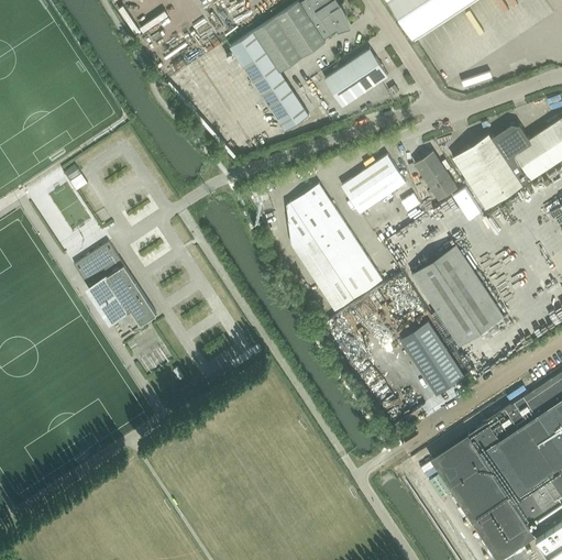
[(339,7),(338,6),(337,7),(332,1),(333,0),(305,0),(299,4),(298,2),(229,47),(285,132),(307,117),(278,74),(324,43),(322,41),(337,31),(337,32),(349,29),(348,24),(346,21),(345,18),(344,14),(342,11),(340,8),(339,7)]
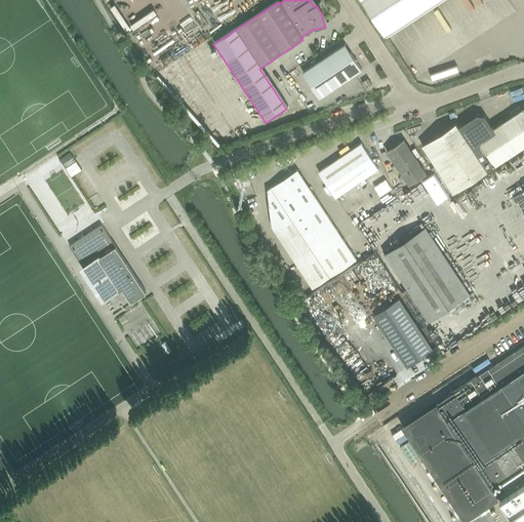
[(359,0),(384,38),(440,0),(359,0)]
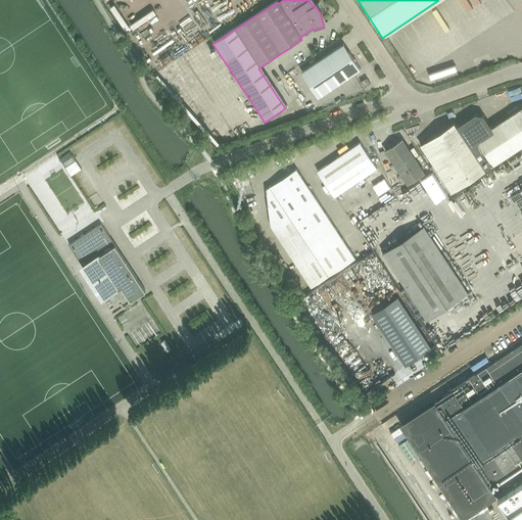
[(393,34),(386,37),(393,53),(400,50),(393,34)]
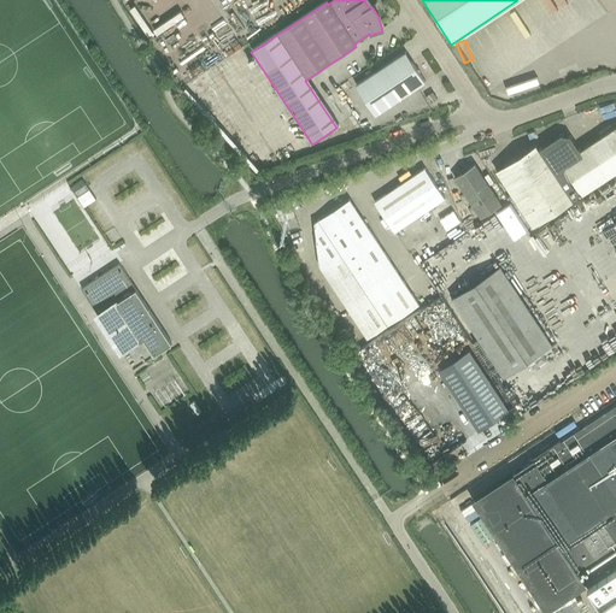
[(227,63),(233,76),(246,70),(239,56),(227,63)]
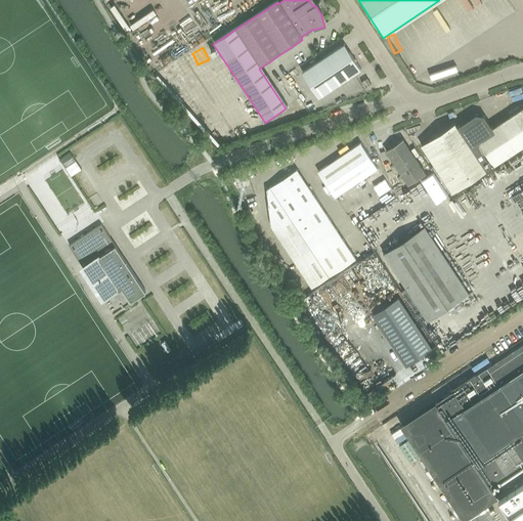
[(301,75),(318,100),(327,94),(360,72),(349,54),(344,47),(301,75)]
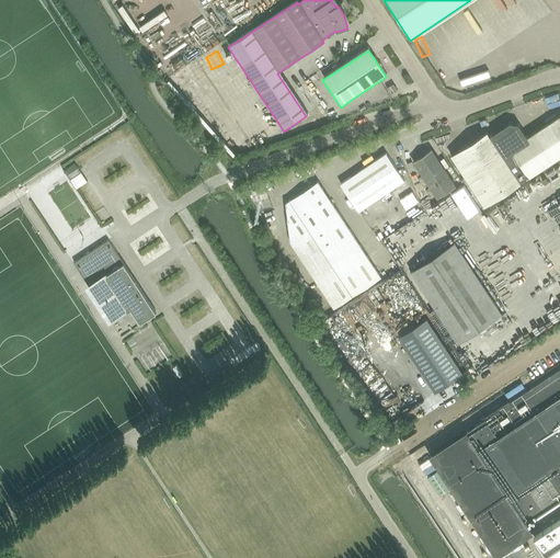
[(230,77),(217,81),(220,95),(228,94),(230,101),(237,100),(230,77)]
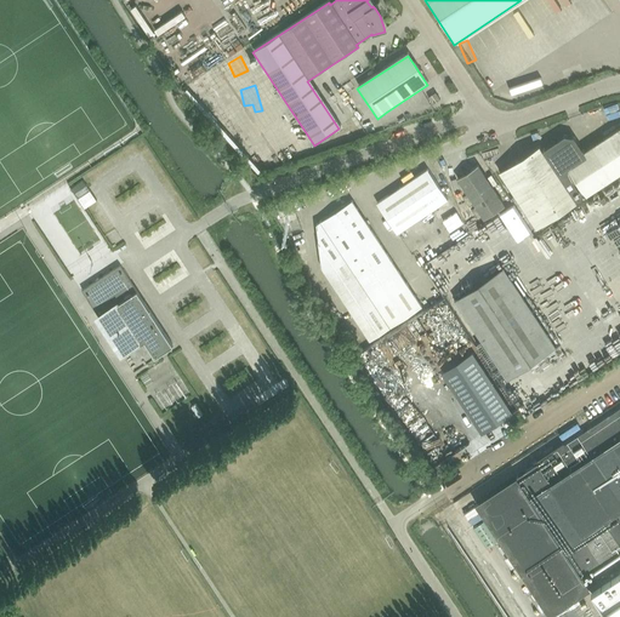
[(439,102),(434,96),(427,101),(431,107),(439,102)]
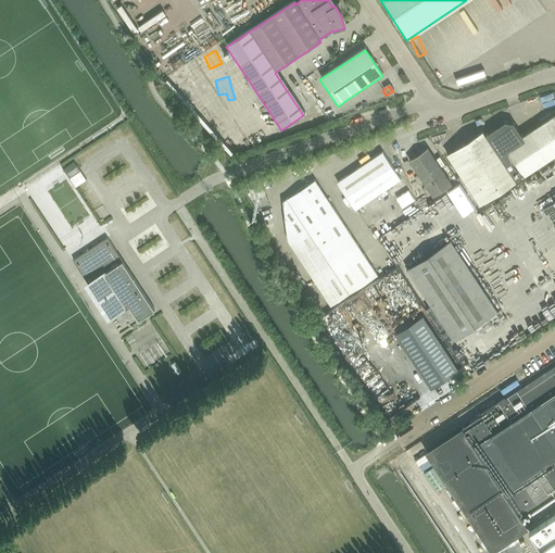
[(328,121),(332,116),(324,109),(320,113),(328,121)]
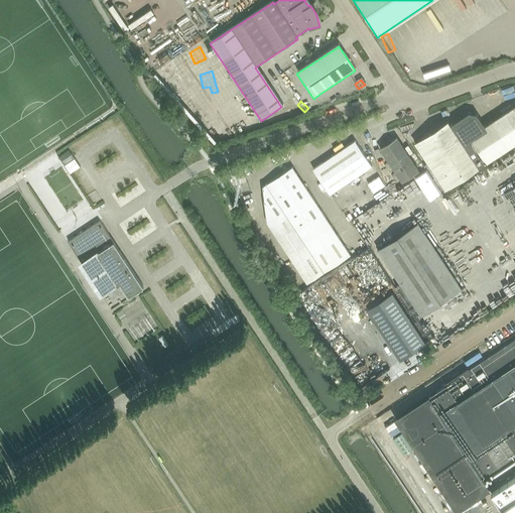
[(514,145),(514,108),(484,128),(477,116),(469,115),(449,127),(447,123),(414,145),(444,191),(514,145)]
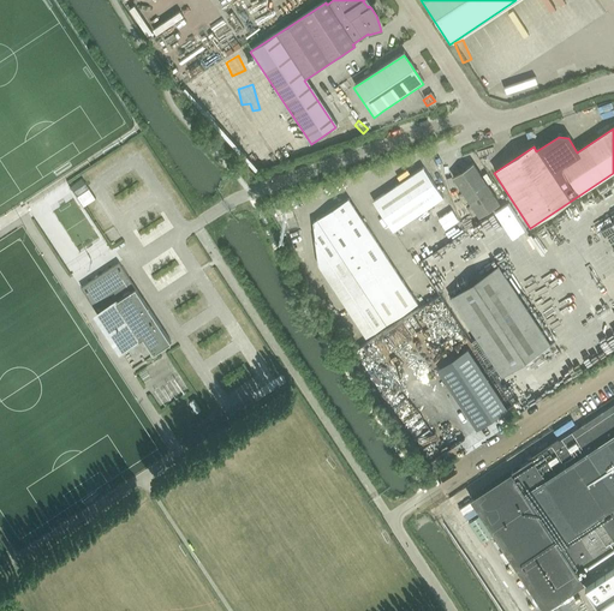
[(452,179),(478,220),(499,207),(472,166),(452,179)]
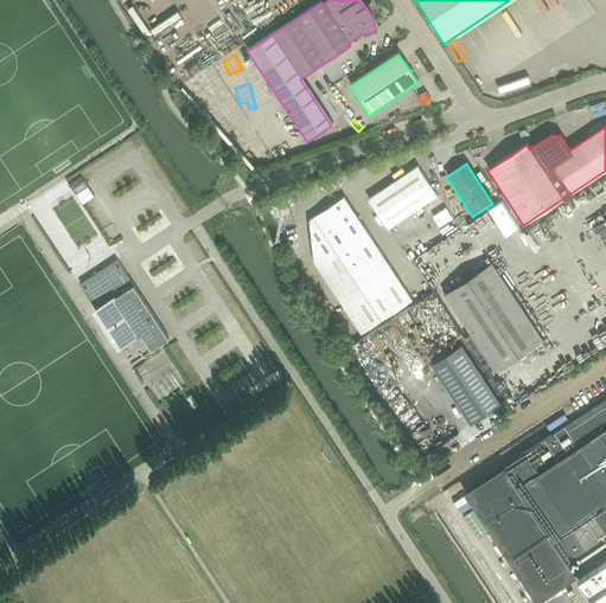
[(437,198),(416,168),(368,201),(388,231),(437,198)]
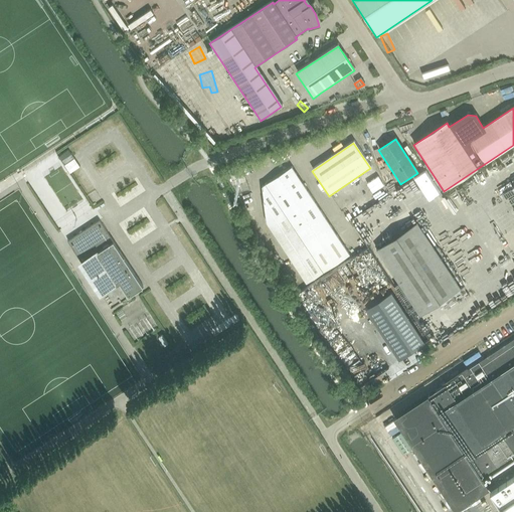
[(484,183),(501,171),(495,164),(479,176),(484,183)]
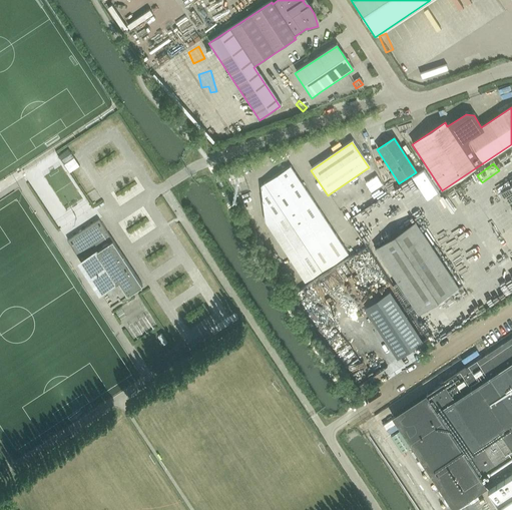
[(264,185),(282,212),(308,195),(290,168),(264,185)]
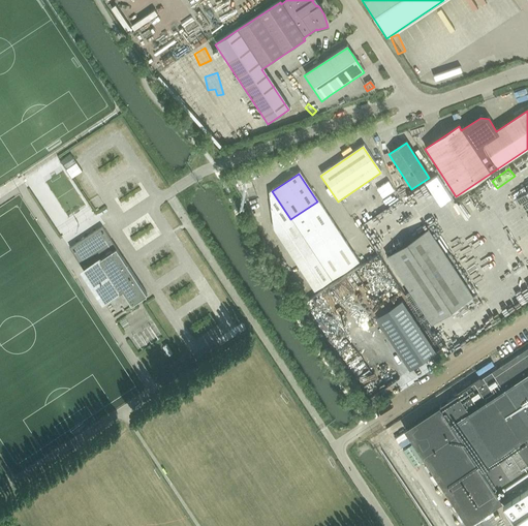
[(269,194),(273,230),(290,219),(272,191),(269,194)]
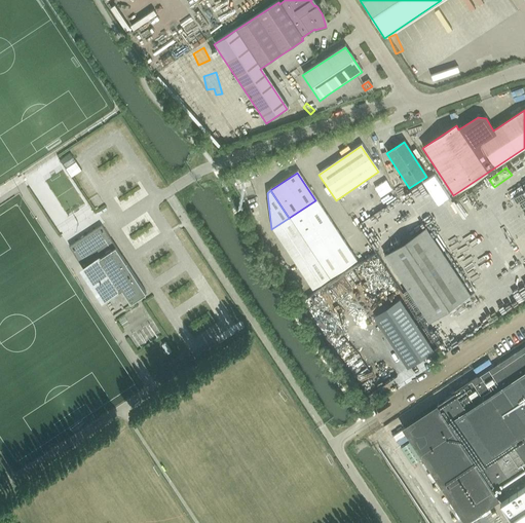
[(289,218),(302,238),(329,220),(315,200),(289,218)]
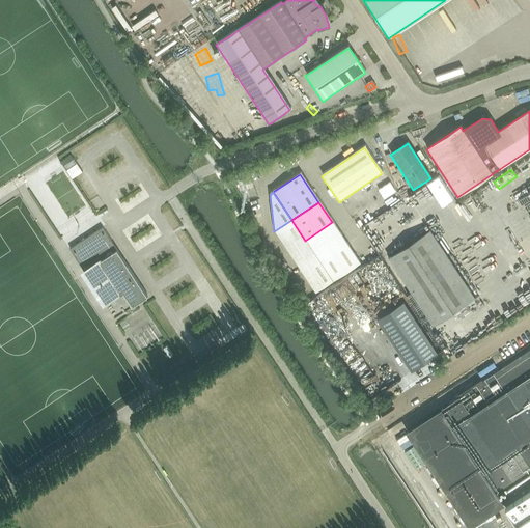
[(274,232),(287,252),(305,241),(291,220),(274,231),(274,232)]
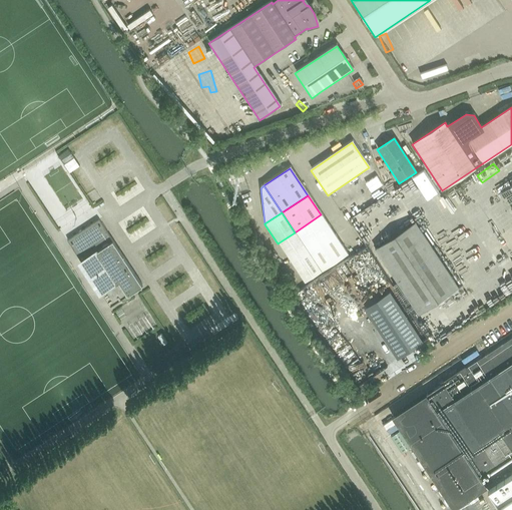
[(329,227),(321,214),(295,232),(303,244),(329,227)]
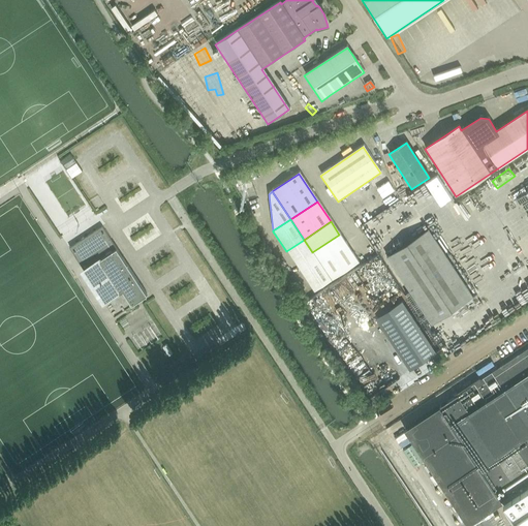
[(101,229),(69,250),(114,318),(132,306),(146,297),(101,229)]
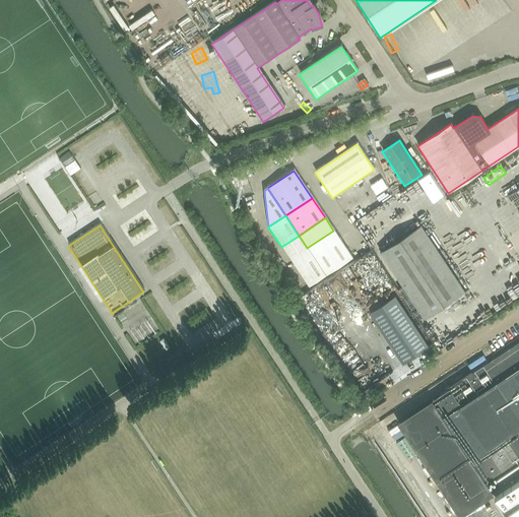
[(420,227),(380,253),(424,320),(425,320),(428,318),(464,294),(420,227)]
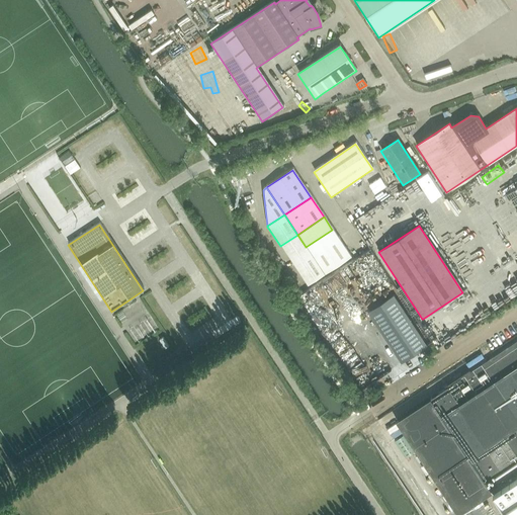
[(306,247),(313,258),(339,240),(332,230),(306,247)]
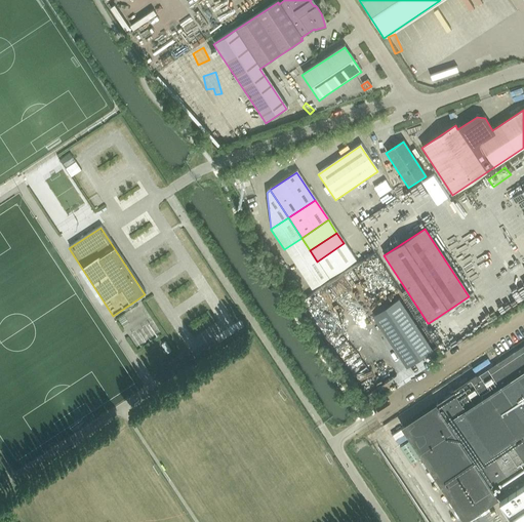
[(310,250),(301,238),(284,249),(292,262),(310,250)]
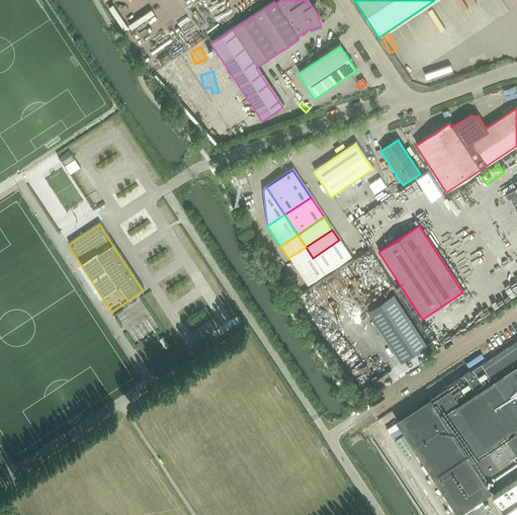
[(351,258),(339,240),(313,258),(325,276),(351,258)]
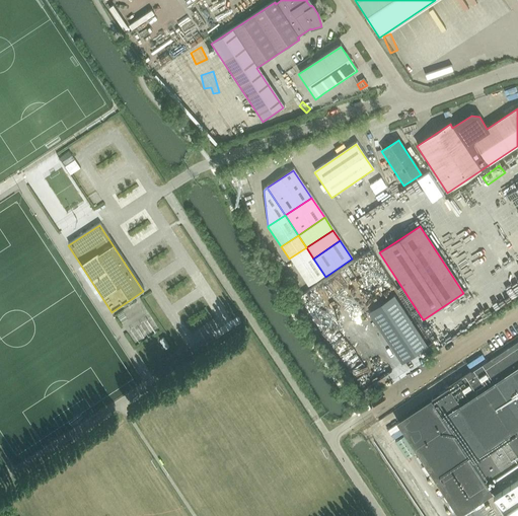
[(289,259),(296,270),(313,259),(306,247),(289,259)]
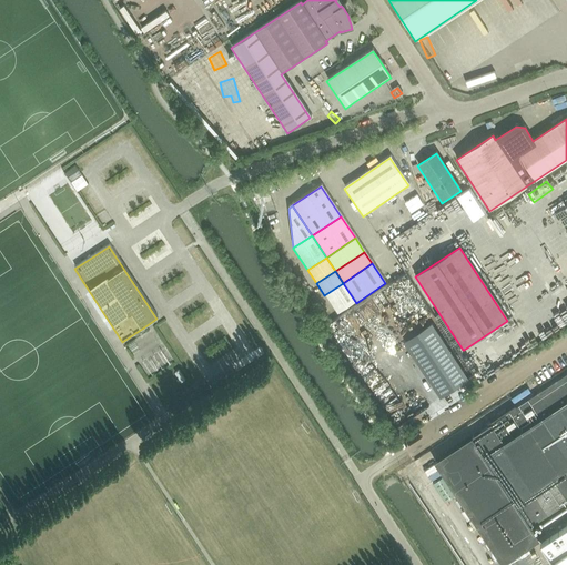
[(343,283),(324,295),(337,315),(356,303),(343,283)]
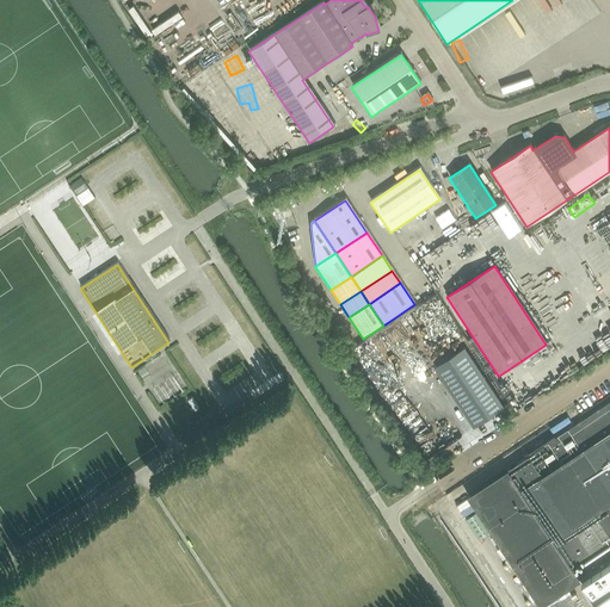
[(463,348),(433,369),(473,429),(503,409),(463,348)]
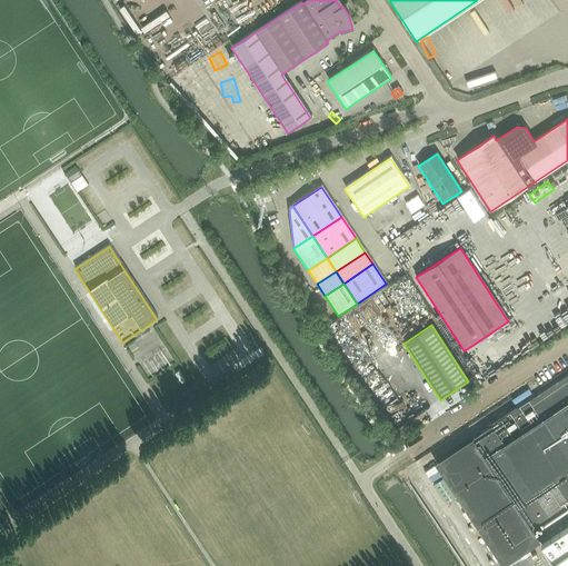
[(436,465),(435,465),(500,565),(507,565),(540,543),(556,565),(567,565),(567,376),(541,395),(534,399),(519,409),(484,433),(462,447),(436,465)]
